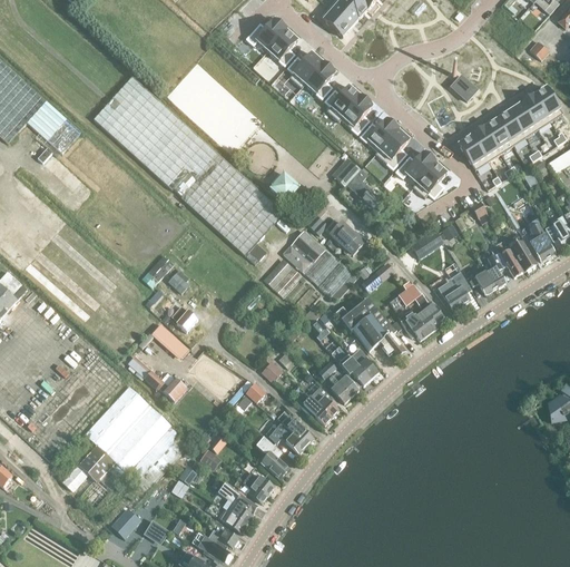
[(343,0),(341,2),(360,19),(367,9),(356,0),(343,0)]
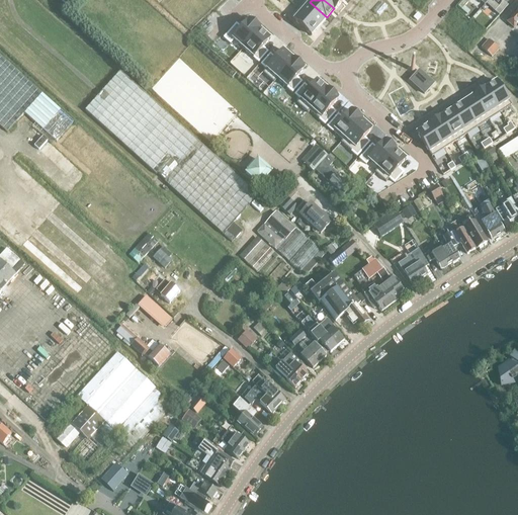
[(324,0),(334,8),(341,0),(324,0)]
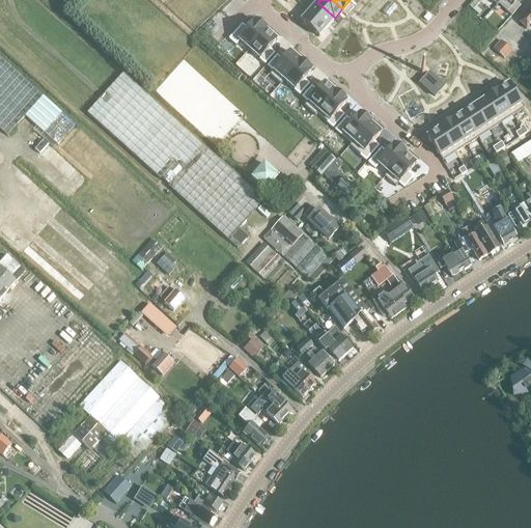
[(499,0),(498,1),(511,14),(521,3),(516,0),(499,0)]
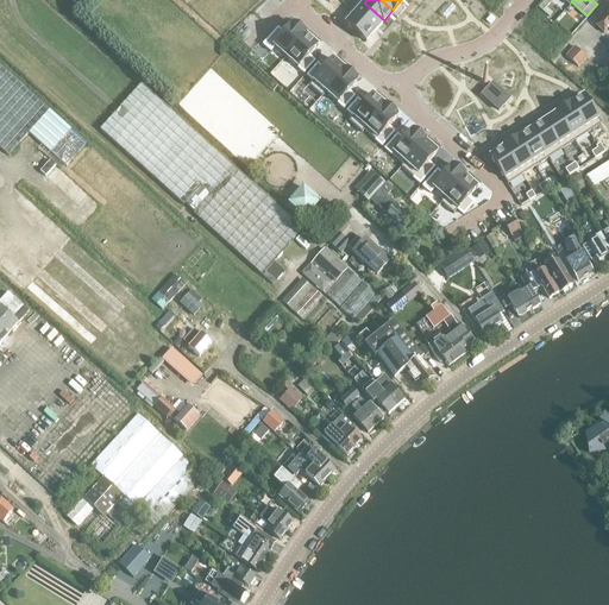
[(364,2),(356,12),(376,30),(384,20),(364,2)]
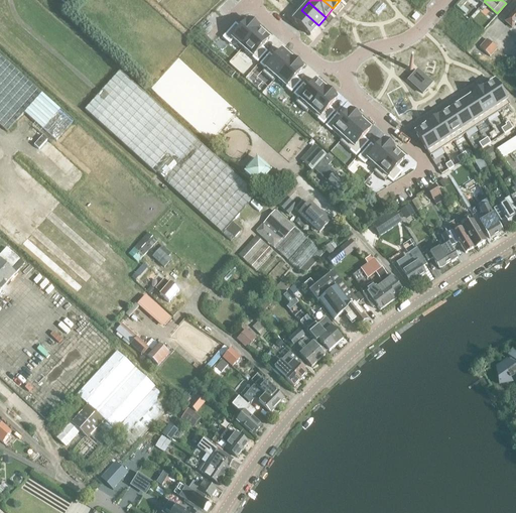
[(515,8),(512,12),(511,12),(505,19),(511,25),(515,19),(515,8)]
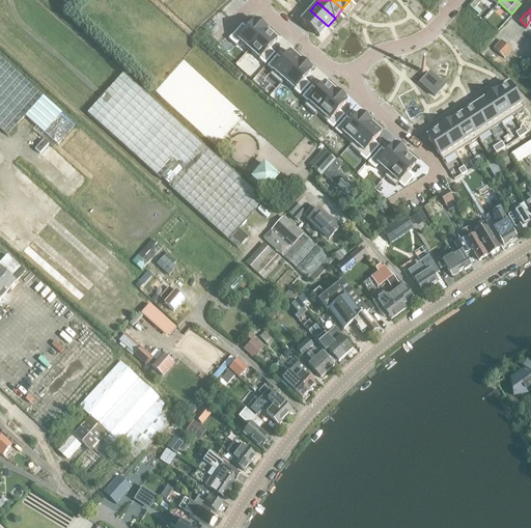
[(310,10),(303,19),(319,34),(328,26),(310,10)]
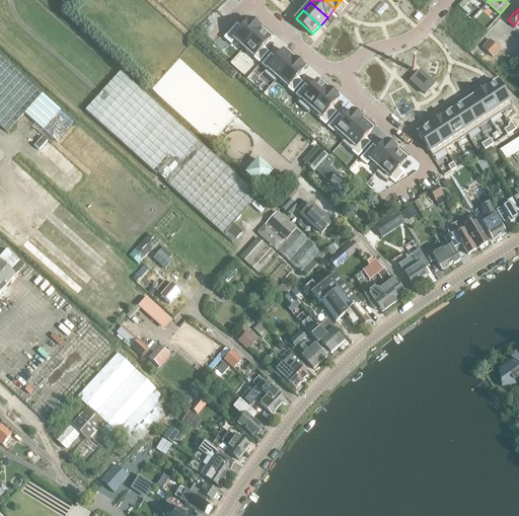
[(237,23),(229,32),(244,46),(261,27),(251,18),(242,28),(237,23)]
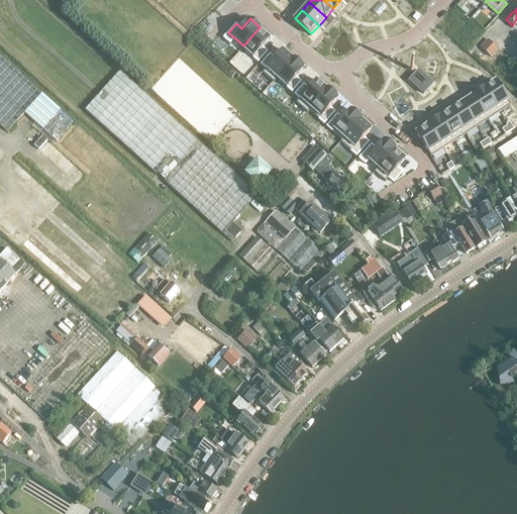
[(260,27),(243,45),(259,60),(267,49),(261,44),(270,35),(260,27)]
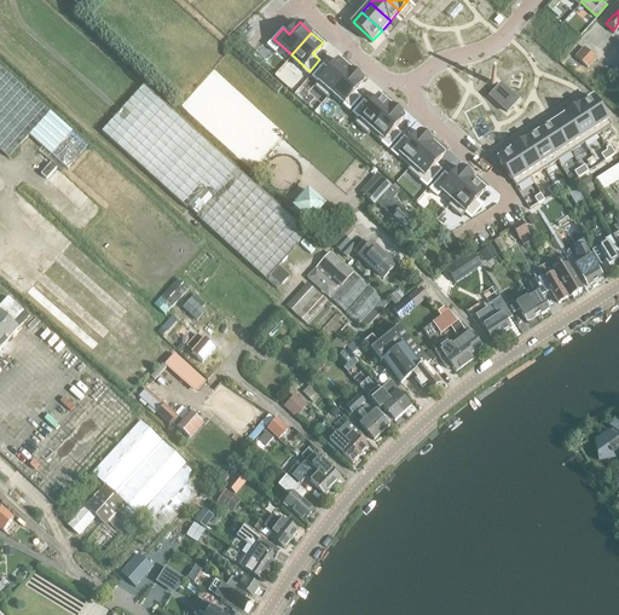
[(576,51),(589,63),(597,54),(584,42),(576,51)]
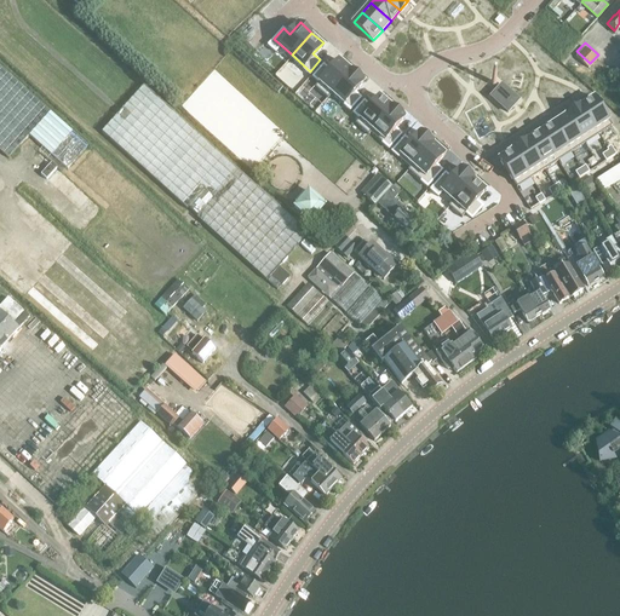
[(323,64),(314,75),(332,91),(352,69),(340,58),(331,70),(323,64)]
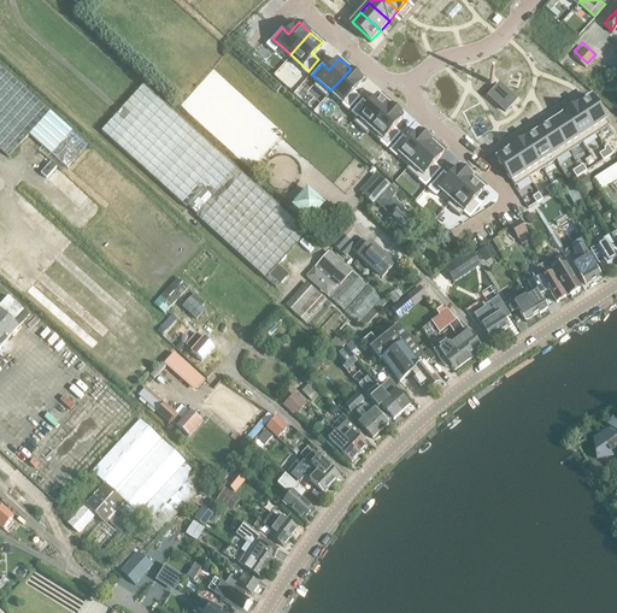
[(0,63),(0,146),(9,154),(30,131),(66,166),(88,142),(0,63)]
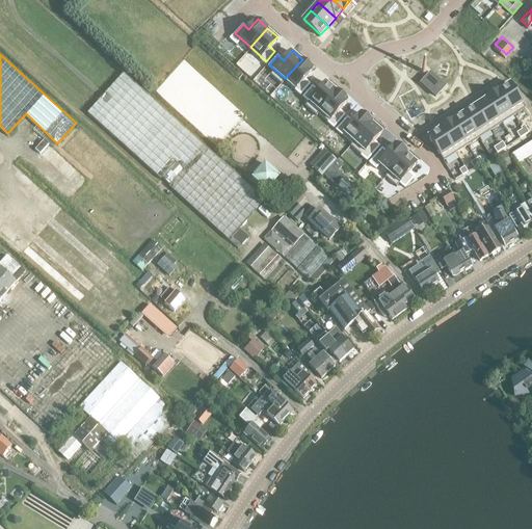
[(302,59),(285,78),(300,93),(309,82),(303,77),(312,68),(302,59)]
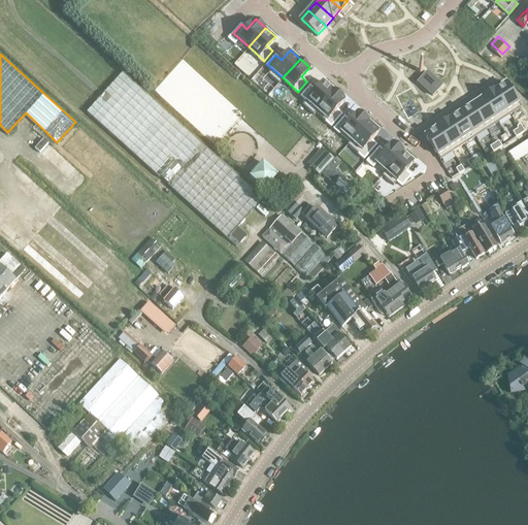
[(427,65),(417,77),(432,92),(443,79),(427,65)]
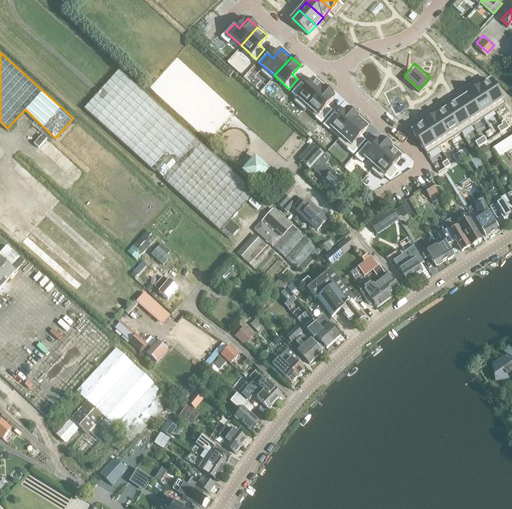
[(220,229),(255,191),(119,69),(84,107),(154,170),(156,169),(164,176),(163,178),(220,229)]
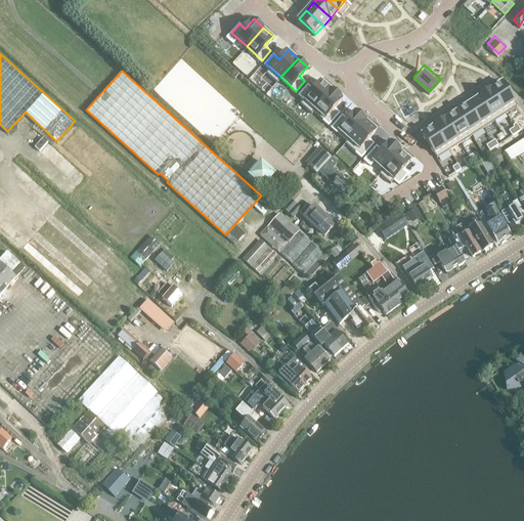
[(308,85),(300,94),(315,107),(333,89),(322,80),(314,90),(308,85)]
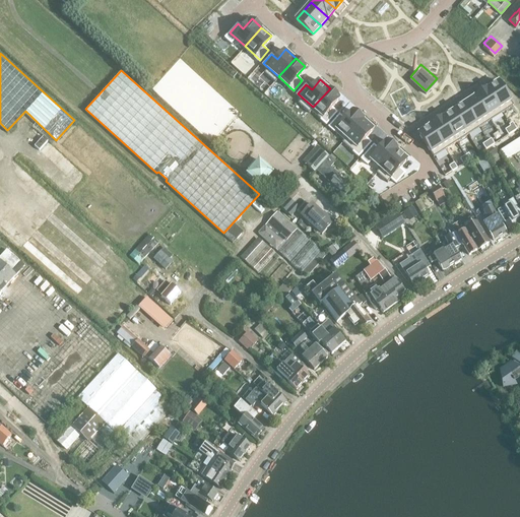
[(498,80),(486,87),(499,107),(510,100),(498,80)]
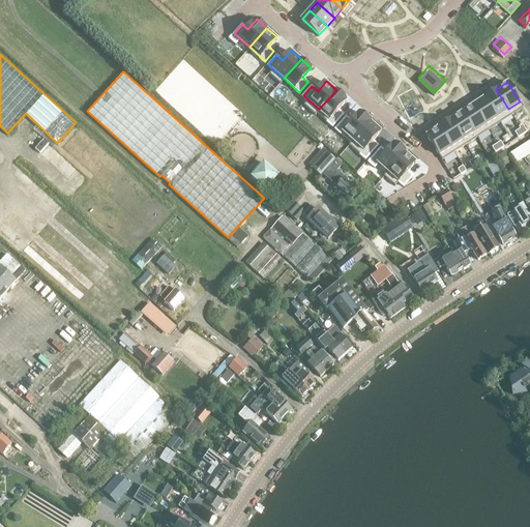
[(496,89),(484,96),(497,116),(508,109),(496,89)]
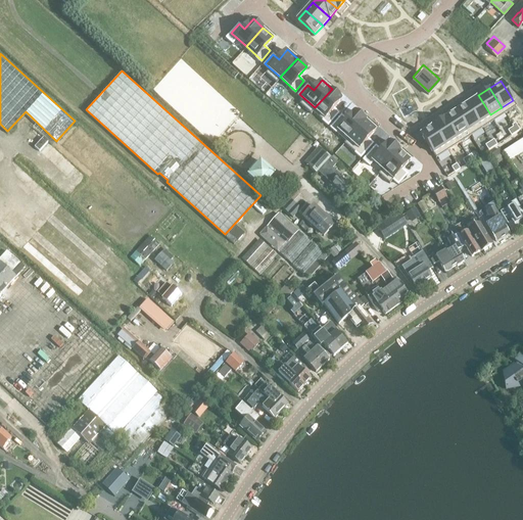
[(332,89),(315,107),(330,122),(338,111),(333,106),(341,97),(332,89)]
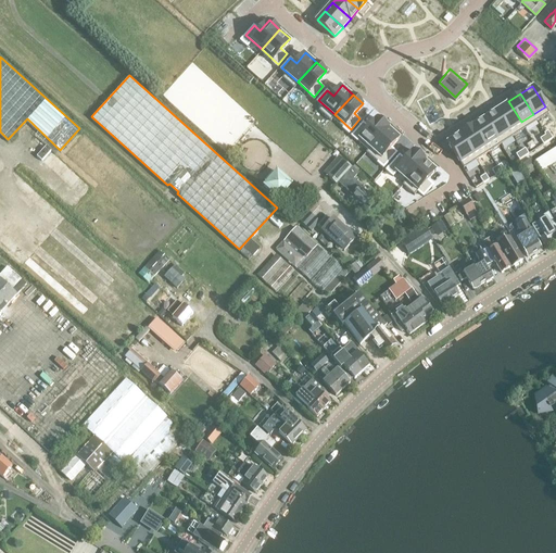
[(508,101),(496,109),(509,129),(521,122),(508,101)]
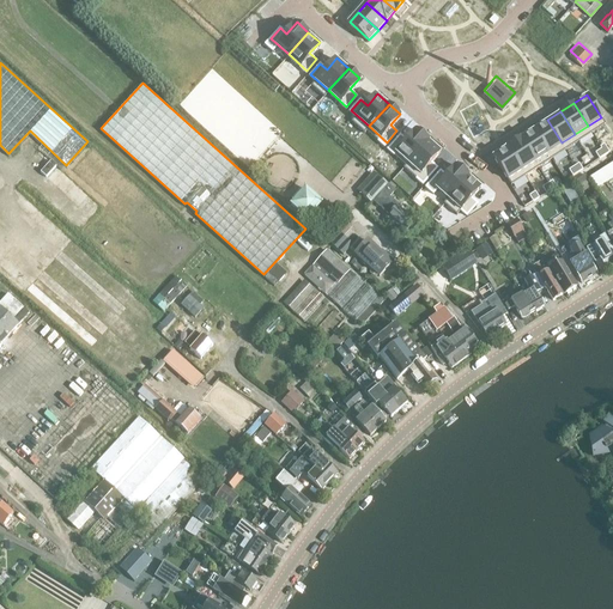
[(547,120),(534,128),(548,151),(562,142),(547,120)]
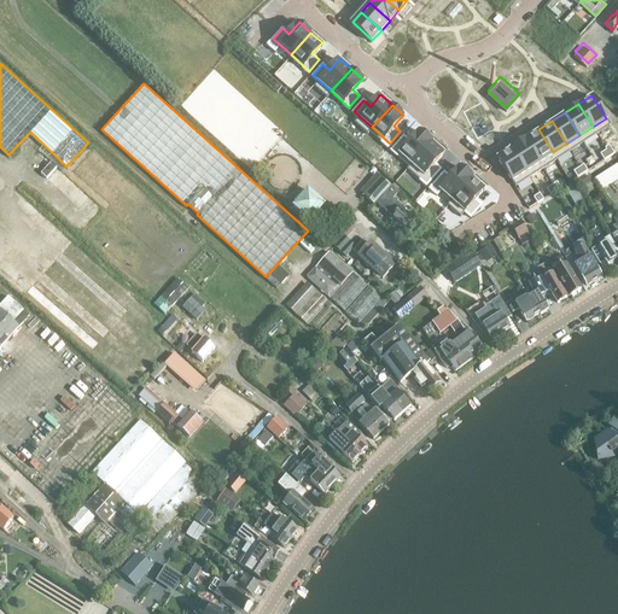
[(538,129),(524,139),(540,162),(553,152),(538,129)]
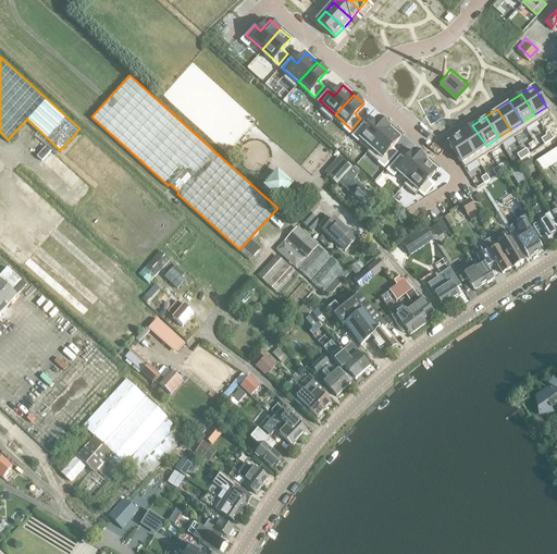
[(363,122),(355,133),(371,147),(390,126),(379,118),(370,127),(363,122)]
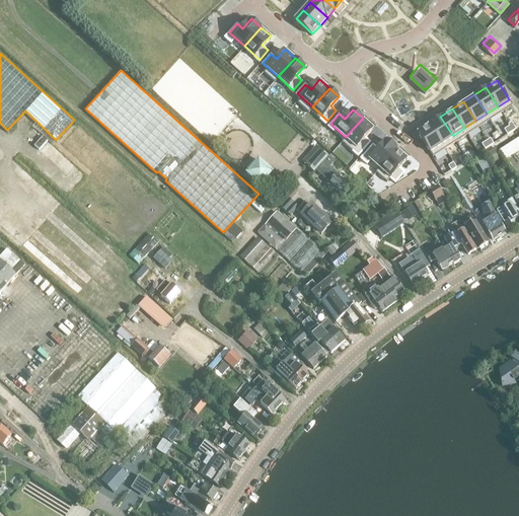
[(440,117),(429,124),(442,143),(453,136),(440,117)]
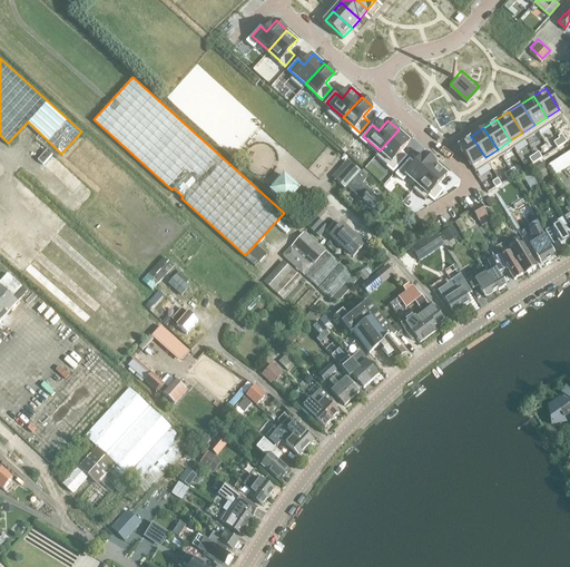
[(399,129),(380,150),(396,165),(406,155),(400,149),(409,139),(399,129)]
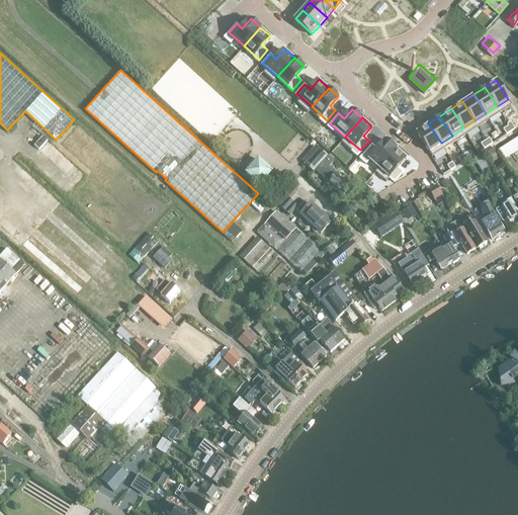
[(428,123),(417,131),(430,150),(441,143),(428,123)]
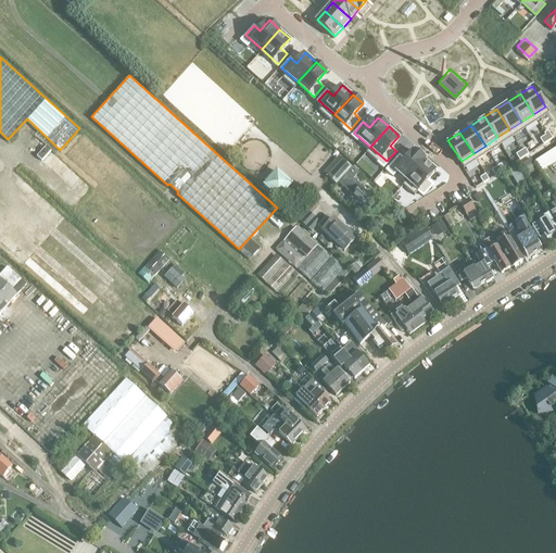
[(555,145),(533,160),(540,170),(542,168),(544,174),(548,171),(546,166),(555,159),(555,145)]
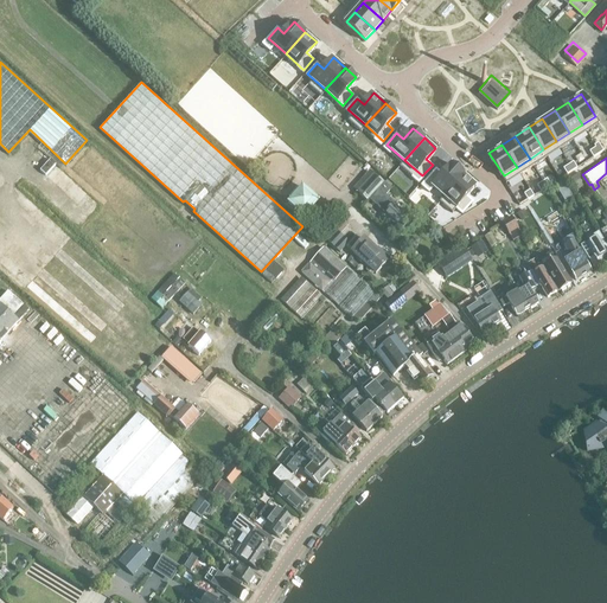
[(78,200),(88,190),(58,161),(48,171),(78,200)]
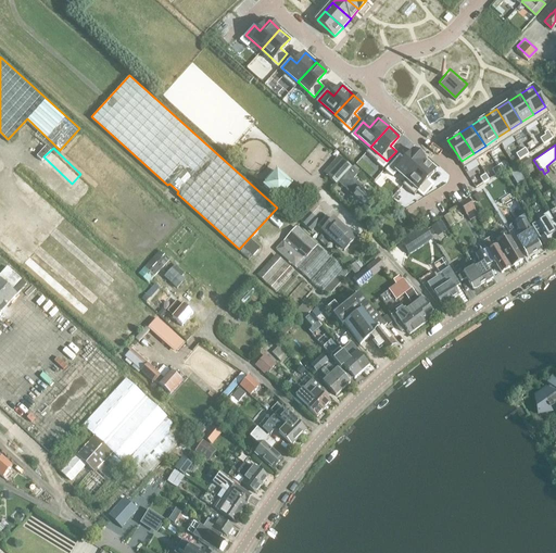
[(400,153),(391,164),(407,178),(425,159),(425,158),(415,149),(406,159),(400,153)]
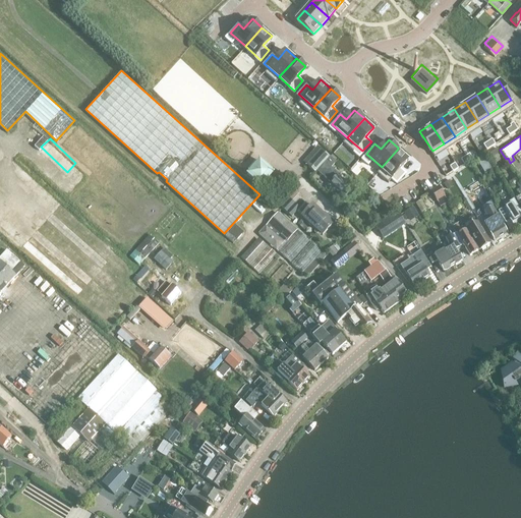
[(330,155),(321,147),(306,163),(315,170),(317,168),(331,180),(329,183),(335,189),(337,187),(342,192),(349,184),(338,173),(339,172),(332,165),(336,160),(330,155)]
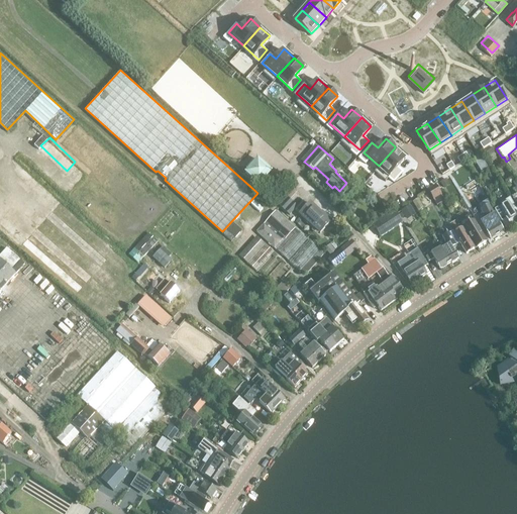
[(379,166),(378,166),(393,180),(402,171),(396,166),(404,156),(395,147),(379,166)]
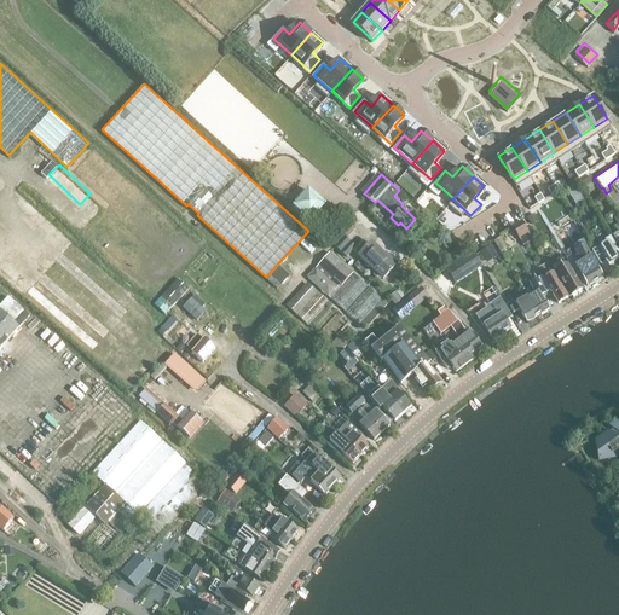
[(311,220),(327,202),(308,186),(293,204),(311,220)]
